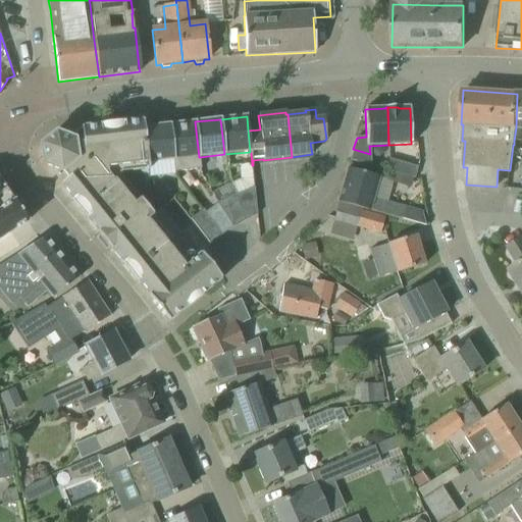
[(148,163),(144,127),(143,120),(124,122),(123,122),(100,124),(100,125),(81,127),(81,131),(76,132),(72,140),(55,134),(40,146),(43,165),(61,172),(62,171),(67,178),(59,186),(71,200),(70,201),(86,220),(87,219),(98,232),(97,233),(110,250),(111,250),(122,263),(121,264),(137,282),(138,282),(149,296),(148,297),(168,322),(187,307),(187,308),(204,295),(203,294),(221,278),(201,254),(200,255),(162,208),(151,215),(118,174),(121,173),(148,169),(148,163)]
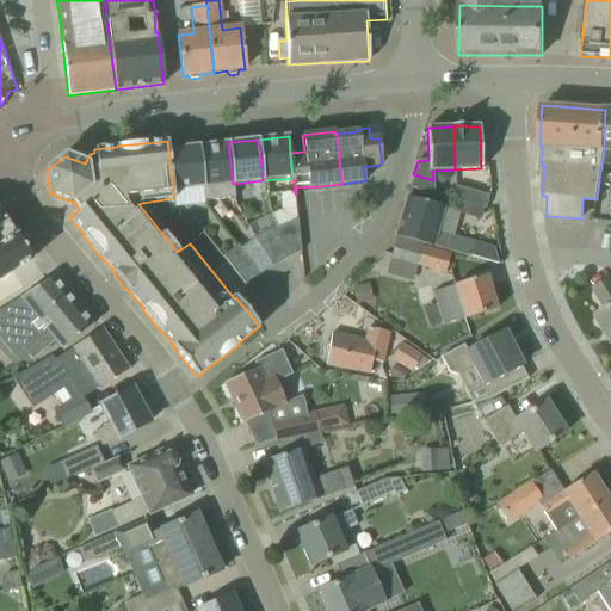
[(235,198),(234,184),(233,184),(228,142),(228,143),(211,146),(198,146),(203,187),(204,202),(235,198)]
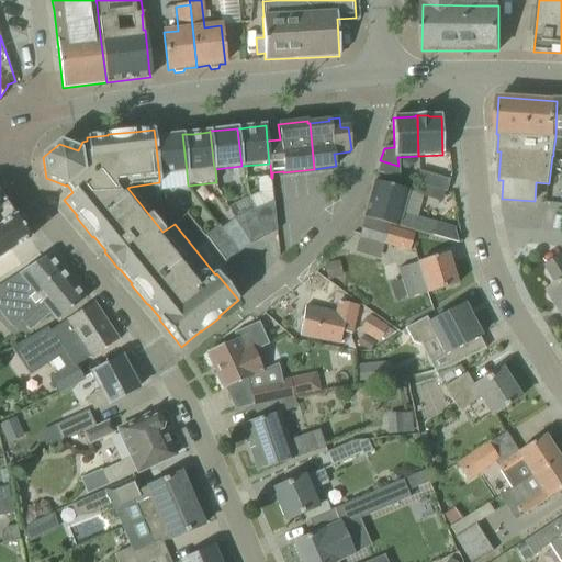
[(182,134),(155,137),(159,176),(187,172),(182,134)]
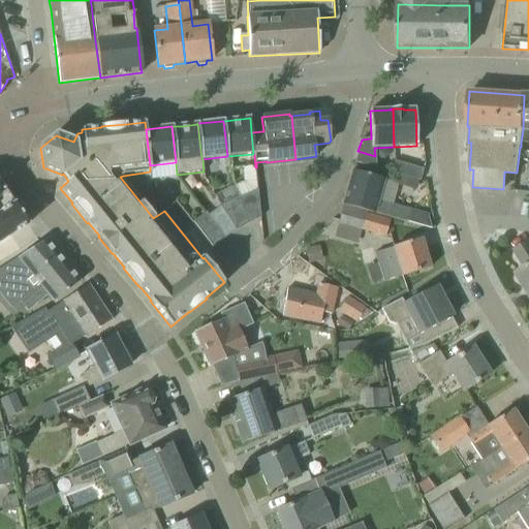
[(395,160),(395,172),(395,175),(418,182),(422,170),(398,163),(398,161),(395,160)]
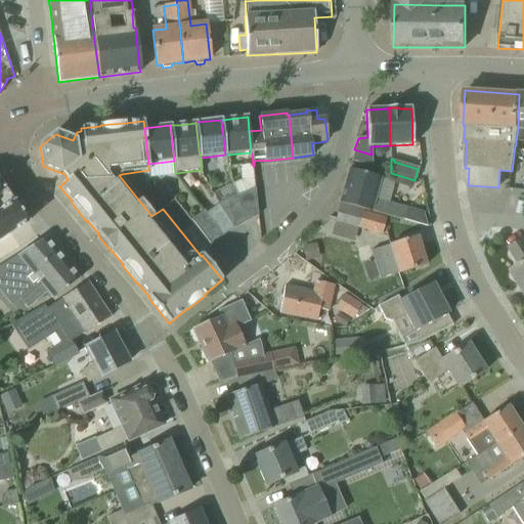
[(349,169),(339,203),(402,221),(403,219),(426,224),(422,207),(406,210),(374,201),(381,178),(349,169)]
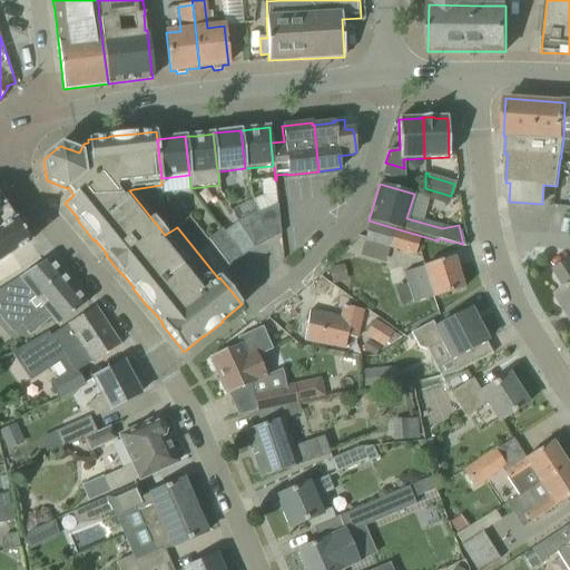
[(0,261),(30,242),(0,196),(0,261)]
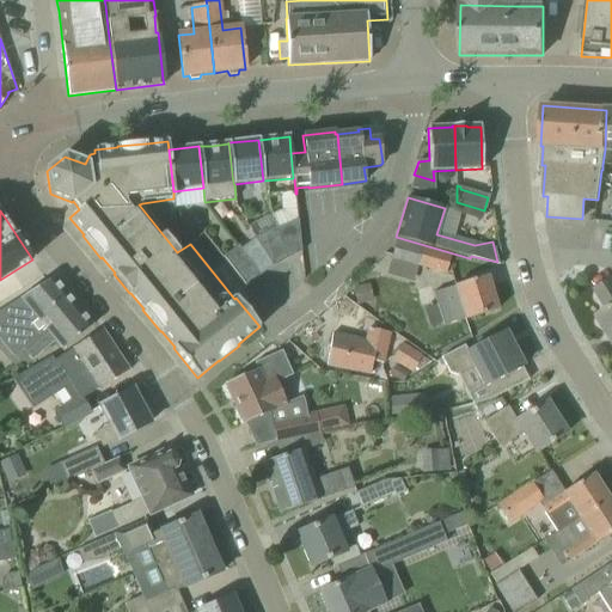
[(276,228),(287,259),(301,252),(298,220),(276,228)]
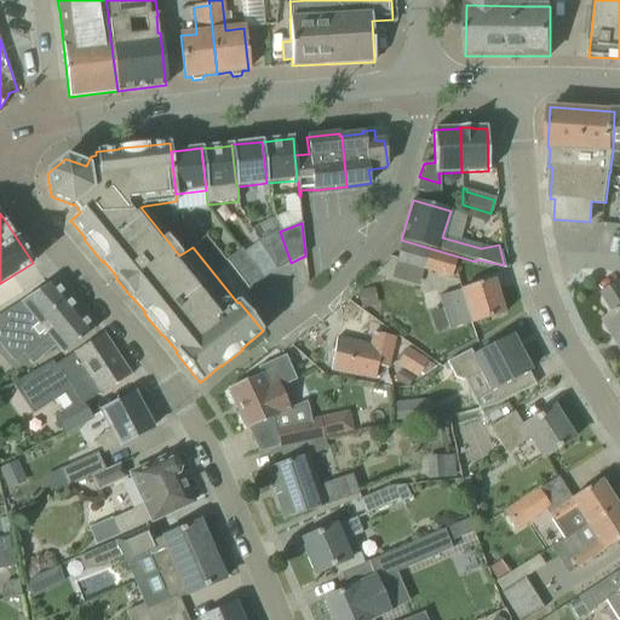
[(276,270),(291,263),(280,231),(258,242),(276,270)]
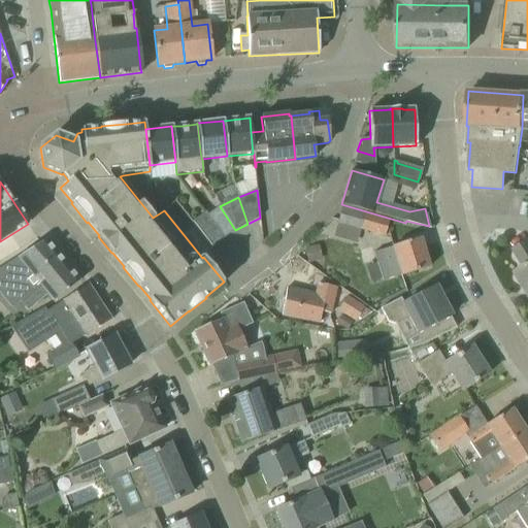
[(220,206),(207,216),(224,238),(235,230),(220,206)]
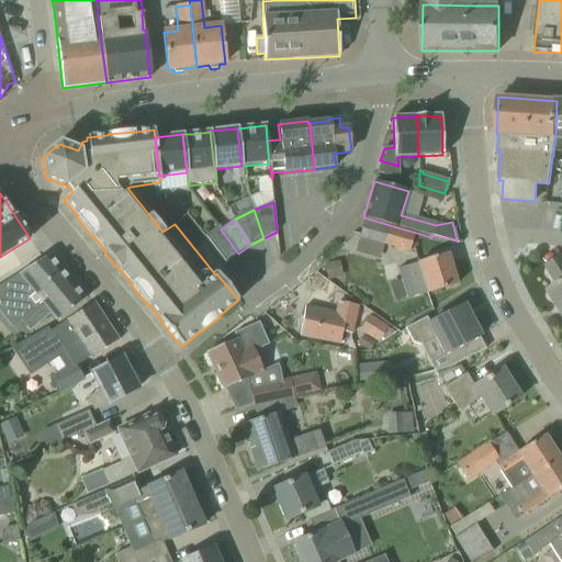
[(364,220),(359,237),(384,245),(390,227),(385,226),(364,220)]
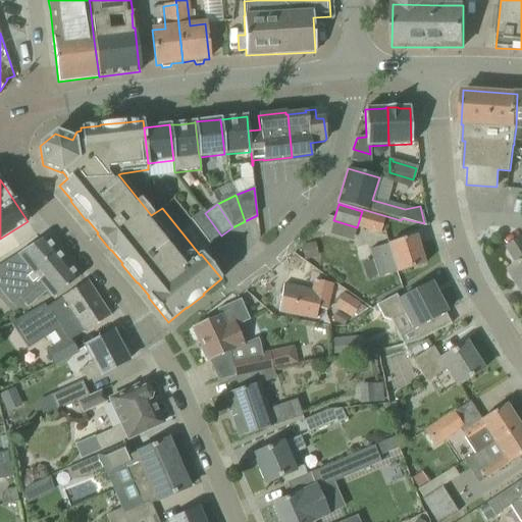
[(205,213),(203,210),(191,219),(210,245),(221,236),(205,213)]
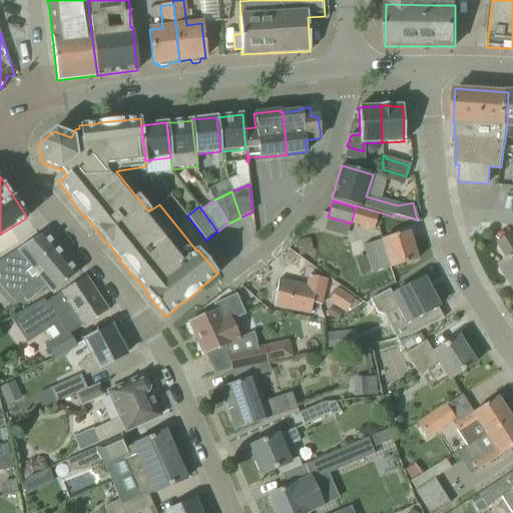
[(378,214),(356,207),(351,223),(374,230),(378,214)]
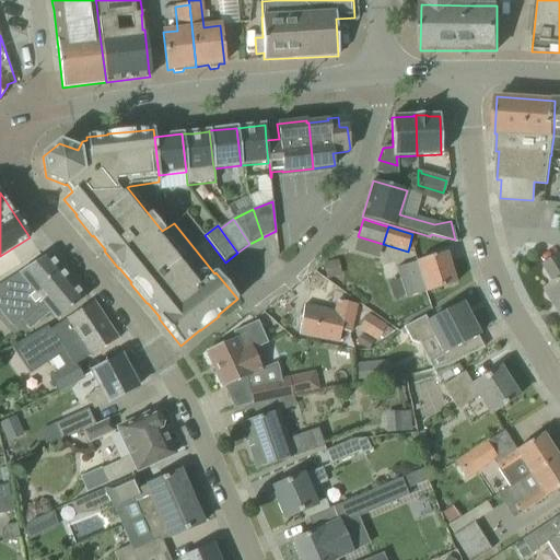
[(397,269),(400,279),(388,282),(393,300),(405,296),(406,299),(455,283),(446,253),(417,261),(417,264),(397,269)]
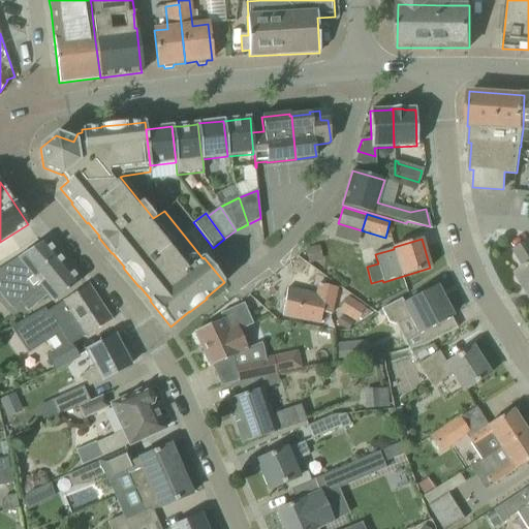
[(80,281),(57,253),(47,240),(44,241),(0,269),(0,278),(2,281),(0,282),(0,287),(13,305),(19,301),(27,311),(48,294),(54,303),(80,281)]
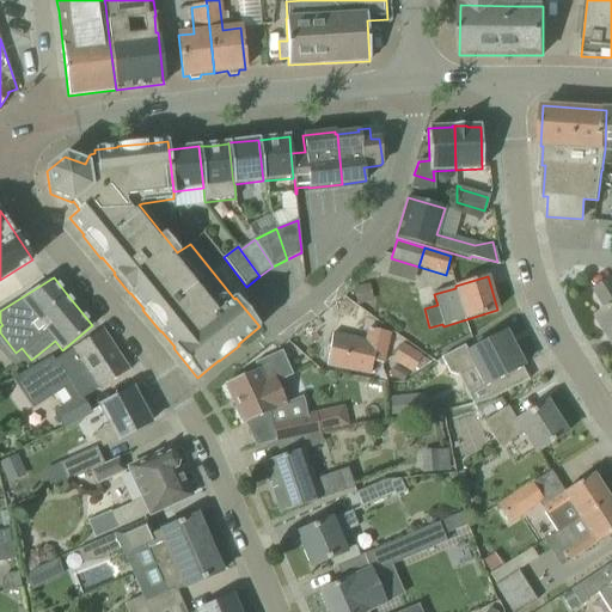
[(611,279),(594,291),(607,310),(597,317),(611,341),(611,279)]
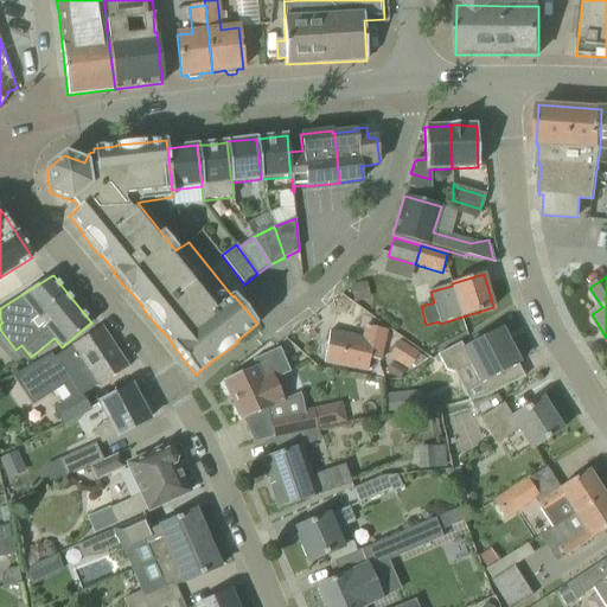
[(366,282),(351,286),(355,304),(370,300),(366,282)]
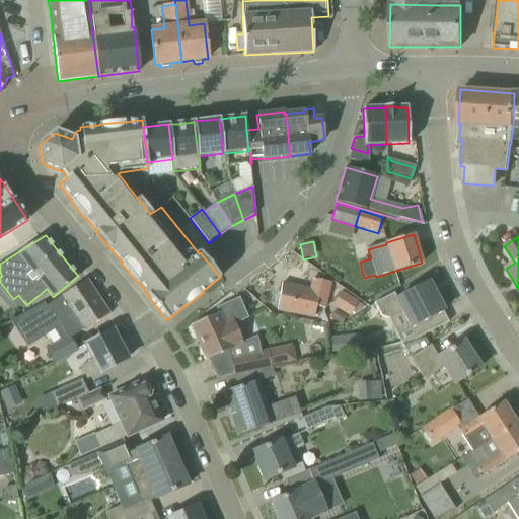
[(282,284),(277,310),(314,318),(316,307),(324,309),(330,283),(313,279),(310,290),(282,284)]
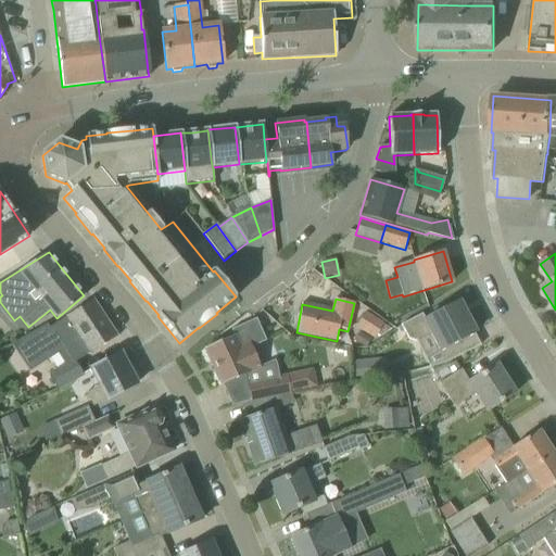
[(63,349),(71,362),(49,375),(58,390),(83,375),(76,363),(89,354),(90,355),(117,337),(92,300),(48,329),(46,326),(21,340),(38,365),(63,349)]
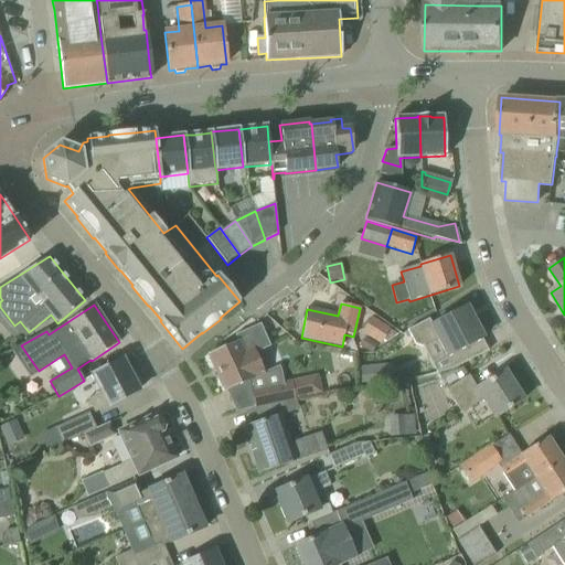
[(479,322),(475,322),(467,307),(433,326),(429,319),(407,330),(415,344),(422,347),(439,338),(448,355),(482,338),(481,333),(483,330),(479,322)]
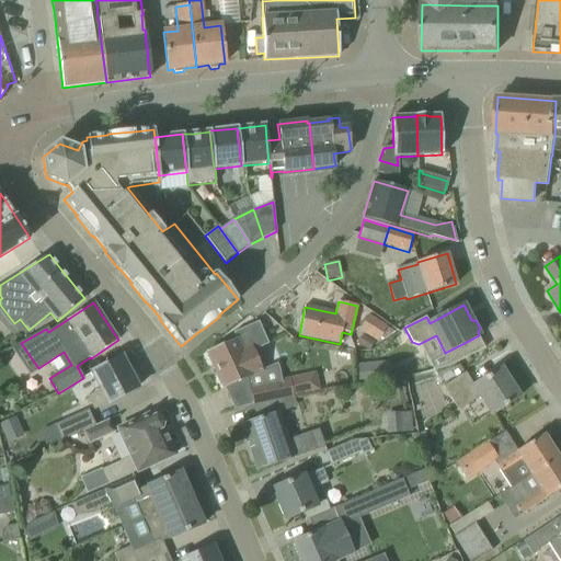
[(359,331),(377,342),(379,339),(382,340),(395,332),(368,317),(359,331)]
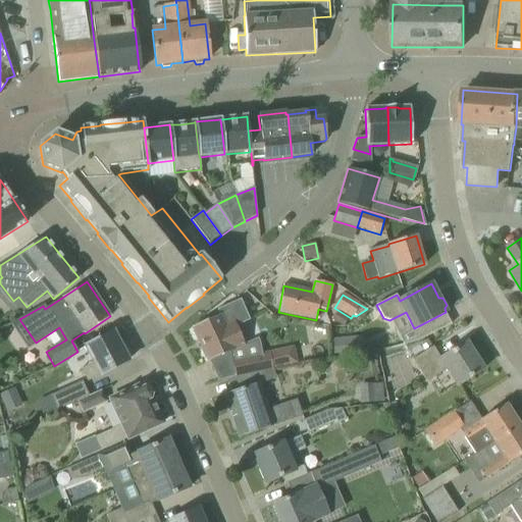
[(216,310),(218,315),(193,327),(208,362),(226,354),(229,352),(231,361),(235,376),(271,368),(269,354),(268,353),(261,355),(259,343),(258,338),(244,345),(236,326),(250,320),(240,300),(216,310)]
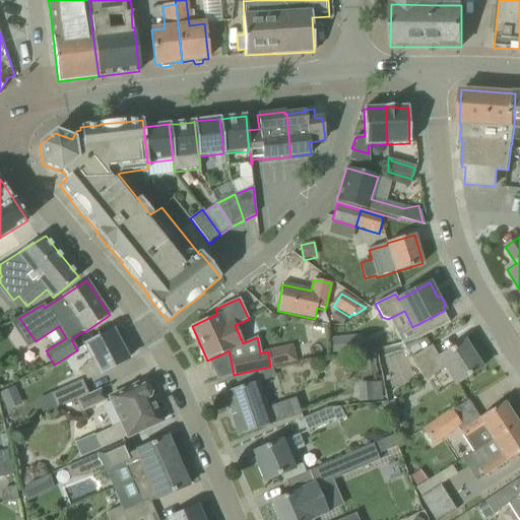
[(346,317),(335,311),(330,319),(341,325),(346,317)]
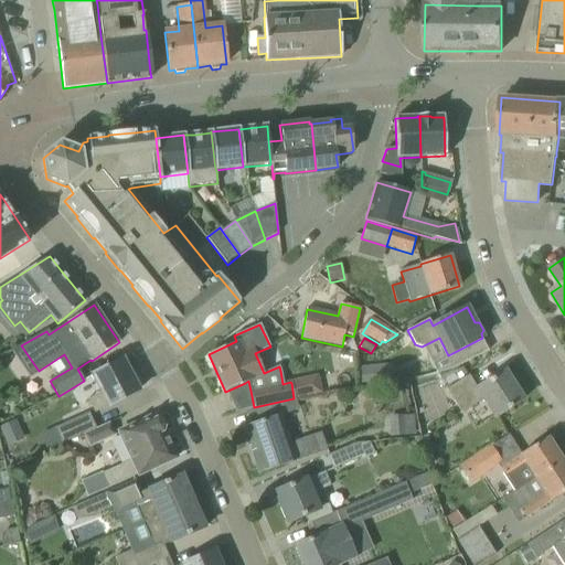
[(123,359),(92,375),(100,392),(88,398),(96,413),(139,390),(123,359)]
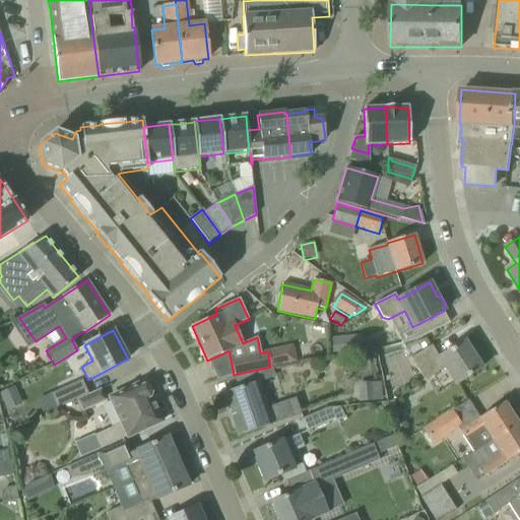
[(356,335),(331,338),(333,353),(359,351),(356,335)]
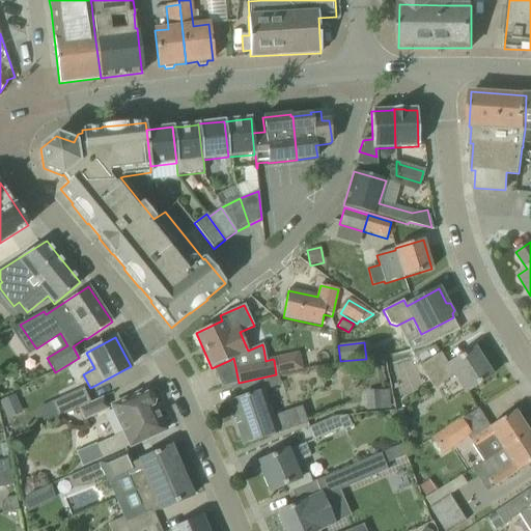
[(492,376),(474,348),(448,364),(441,353),(419,365),(432,388),(454,374),(465,392),(492,376)]
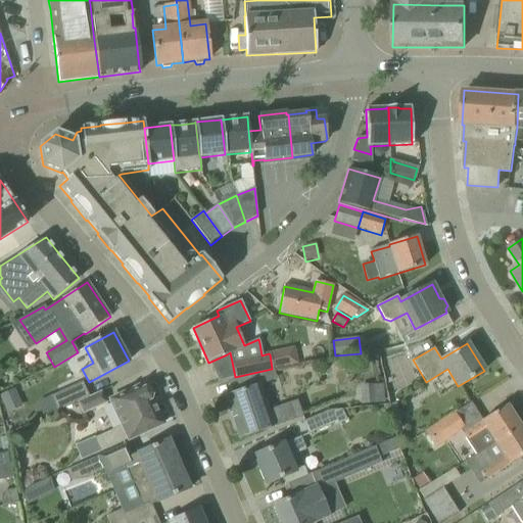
[(239,438),(303,417),(297,400),(280,407),(268,411),(259,384),(276,379),(274,370),(274,369),(272,369),(235,377),(240,390),(225,395),(239,438)]
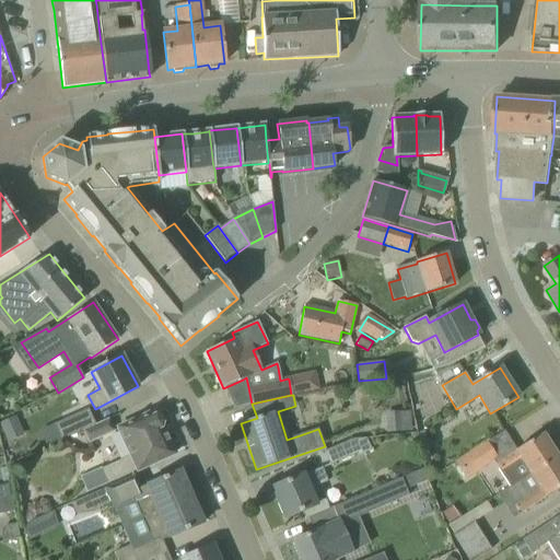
[(95,424),(89,409),(55,424),(61,440),(82,431),(83,431),(95,424)]
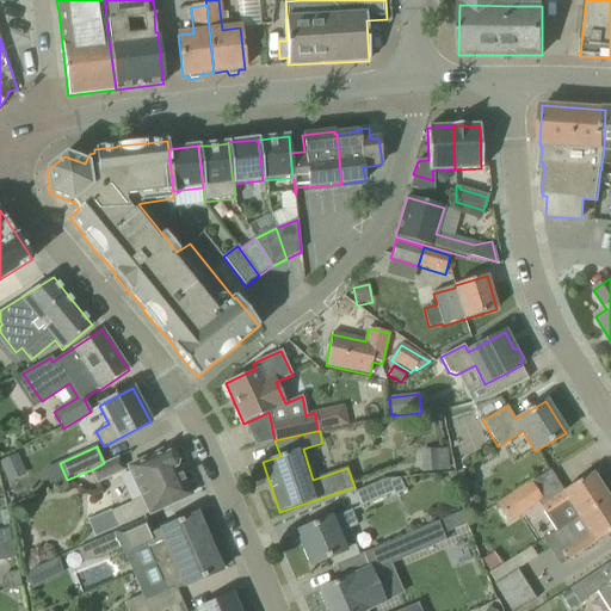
[(88,520),(96,537),(189,495),(177,468),(178,461),(176,455),(170,452),(168,450),(130,468),(146,501),(112,517),(110,510),(88,520)]
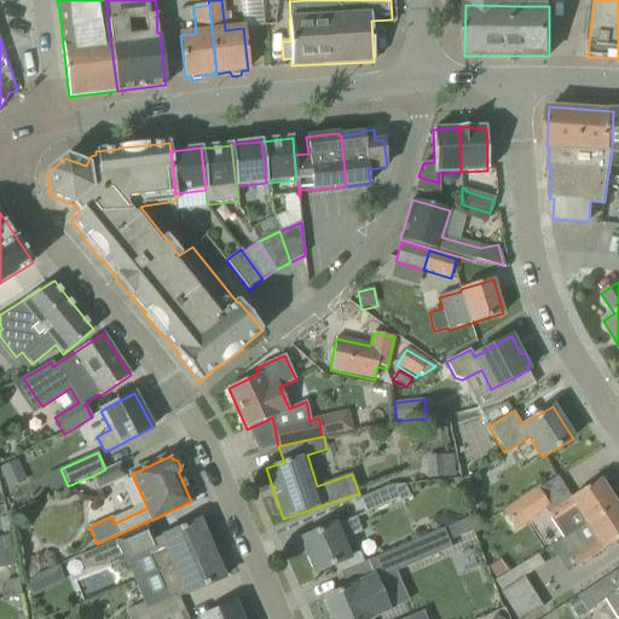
[(426,458),(427,479),(450,476),(449,456),(426,458)]
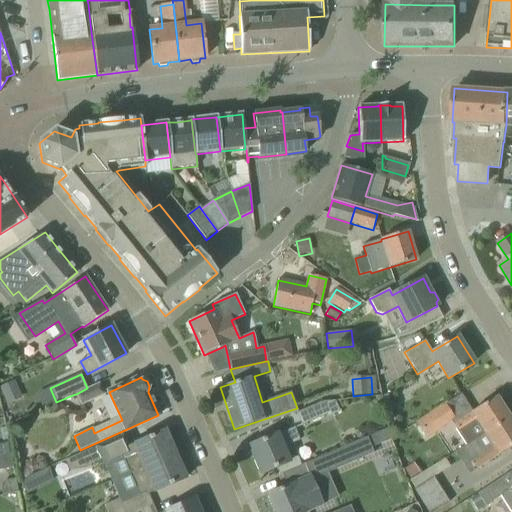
[(14,381),(0,387),(0,391),(2,396),(18,389),(14,381)]
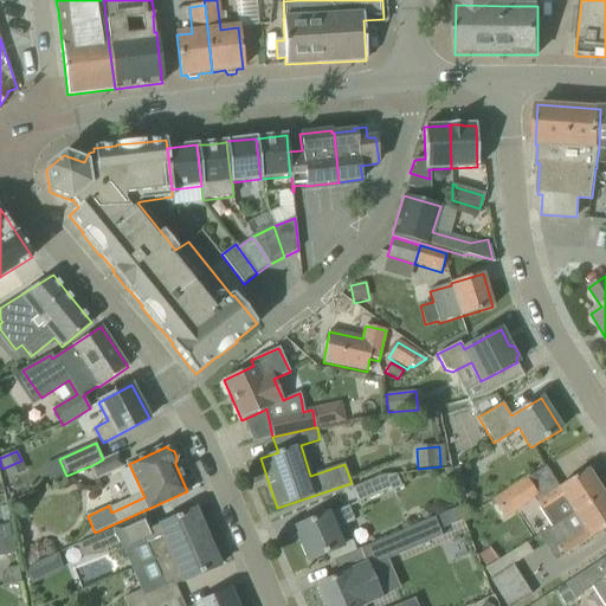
[(123,468),(117,453),(117,452),(103,459),(90,466),(96,479),(123,468)]
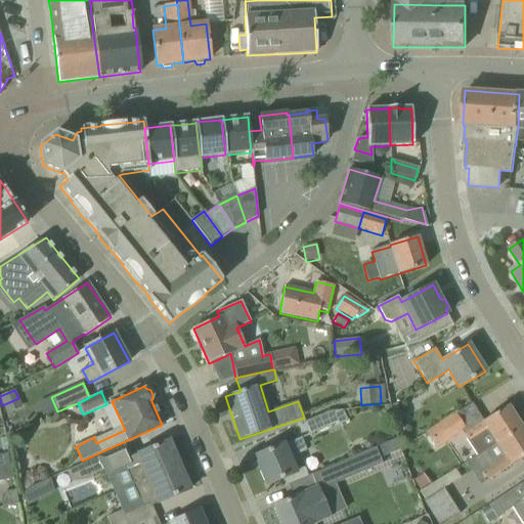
[(465,440),(476,456),(496,443),(521,427),(508,405),(482,421),(464,433),(467,439),(465,440)]
